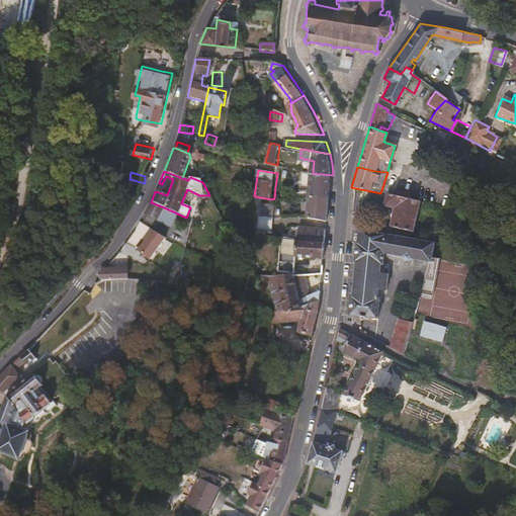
[(331,196),(333,175),(313,173),(311,195),(331,196)]
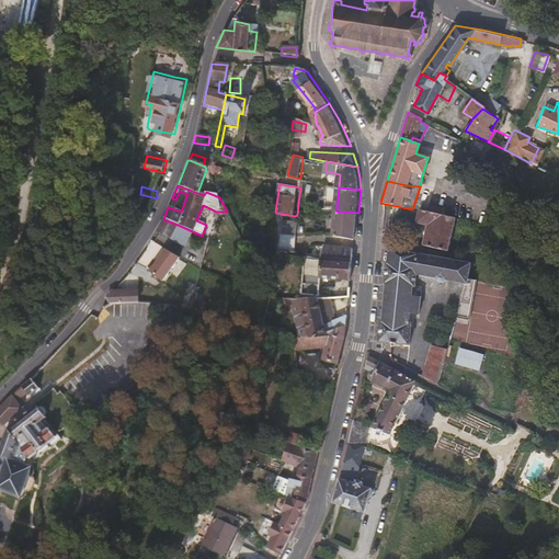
[(451,248),(457,216),(421,208),(420,219),(430,223),(425,243),(451,248)]
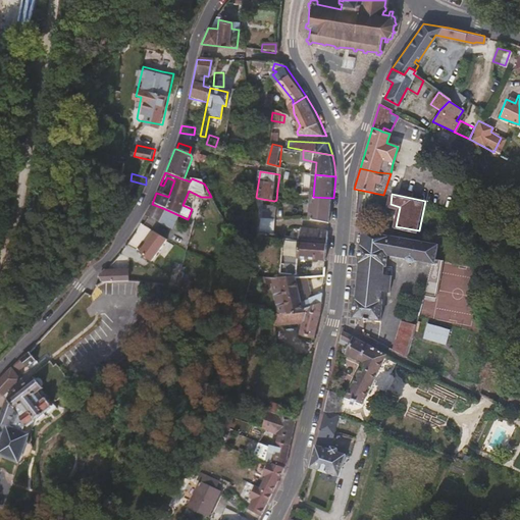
[(331,222),(333,198),(313,197),(312,218),(331,222)]
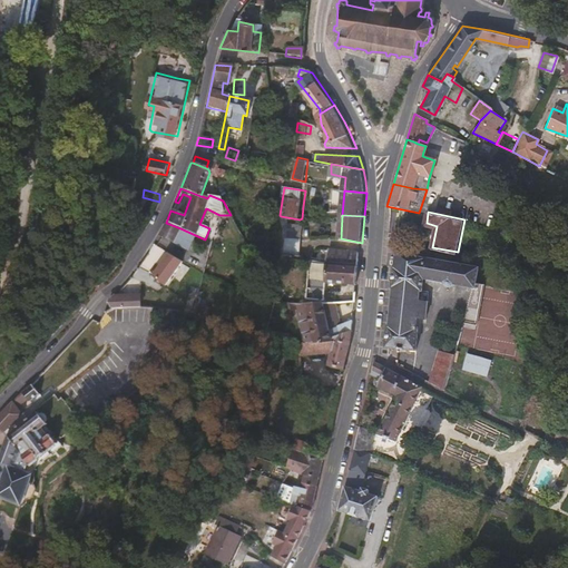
[(175,244),(180,228),(166,223),(157,237),(175,244)]
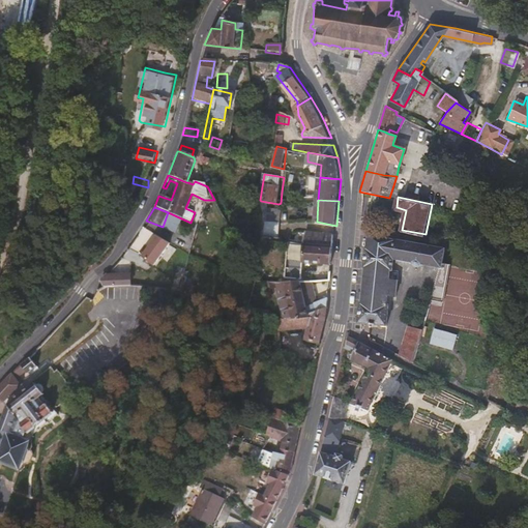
[(280,237),(282,209),(269,209),(265,236),(280,237)]
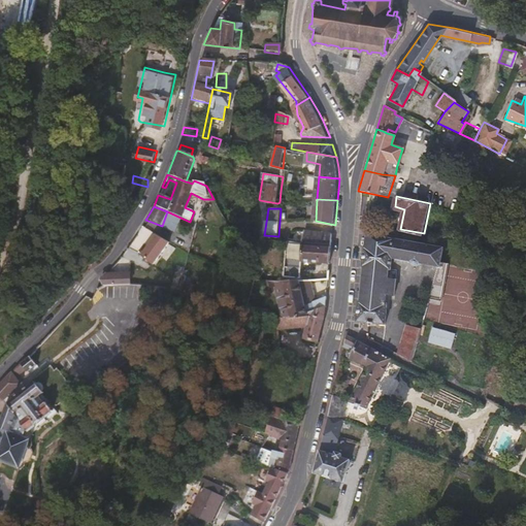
[(457,226),(459,217),(451,214),(448,224),(457,226)]
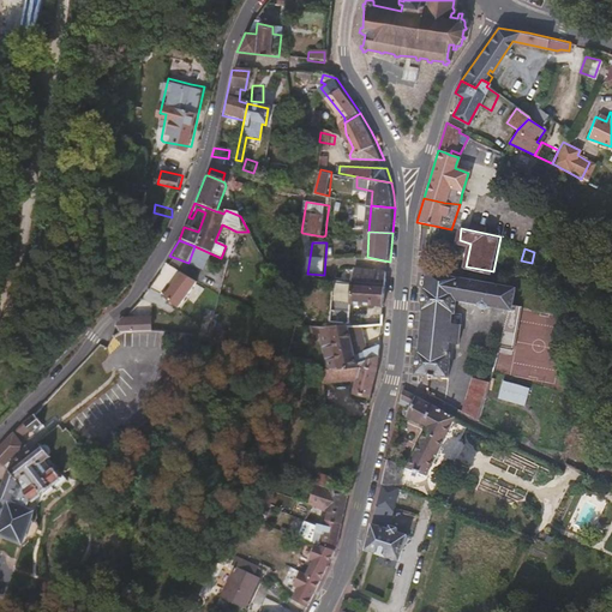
[(442,276),(443,265),(425,263),(423,273),(425,274),(442,276)]
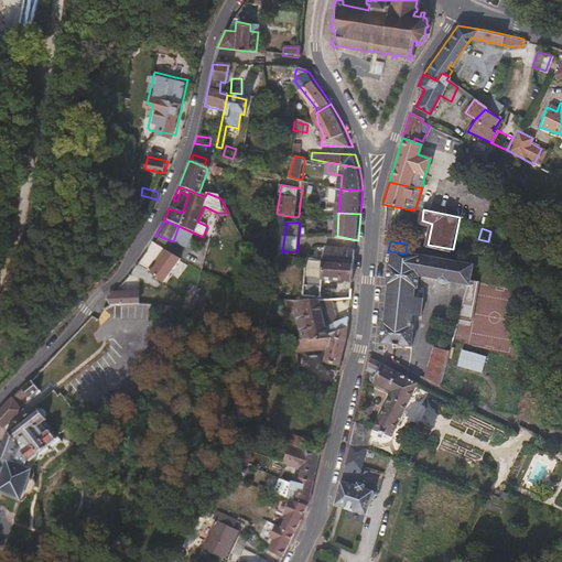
[(357,261),(358,247),(328,246),(326,259),(357,261)]
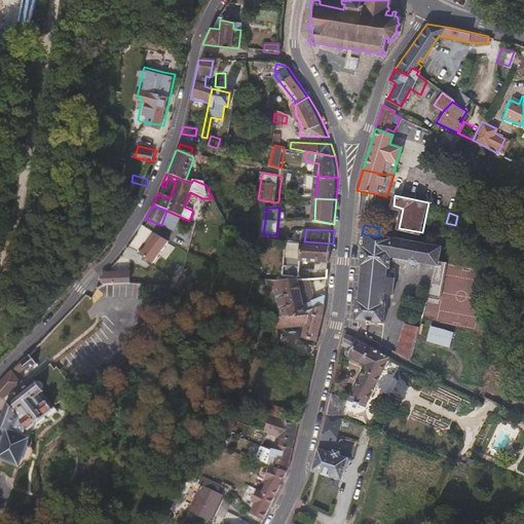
[(419,259),(437,261),(440,261),(441,244),(438,244),(398,239),(378,236),(364,234),(363,246),(361,246),(360,256),(359,266),(361,267),(358,300),(356,300),(353,320),(357,321),(381,323),(383,302),(382,301),(383,293),(391,294),(393,278),(384,277),(385,268),(387,268),(388,256),(407,257),(409,262),(412,263),(414,263),(416,262),(419,259)]
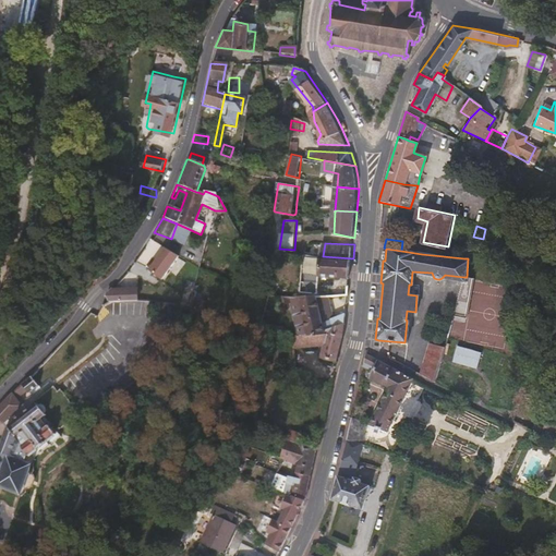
[(351,277),(353,258),(323,256),(306,255),(303,292),(321,293),(323,275),(351,277)]
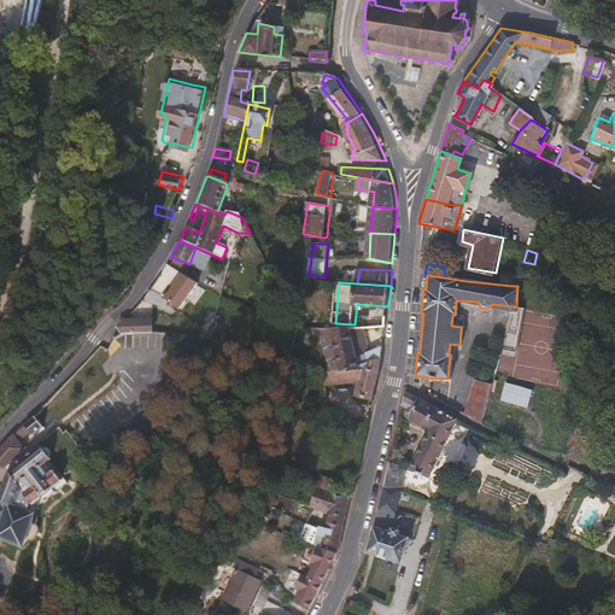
[(387,326),(388,315),(367,317),(368,326),(387,326)]
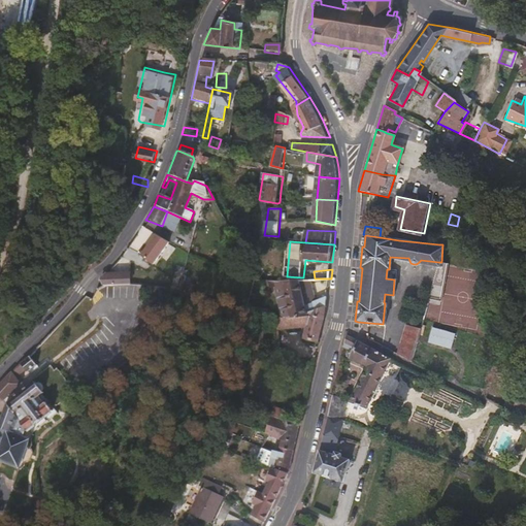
[(128,286),(127,275),(104,275),(100,280),(102,287),(105,287),(128,286)]
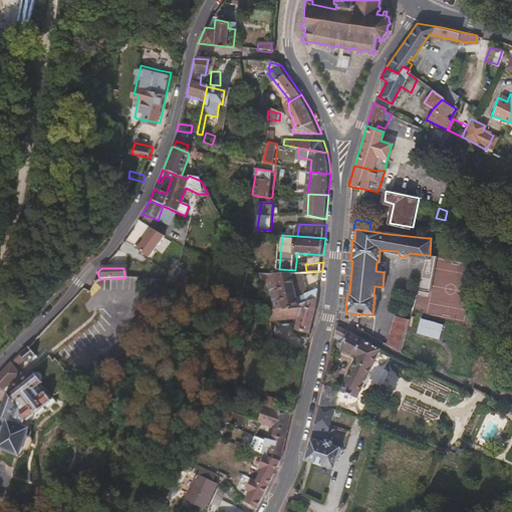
[(310,291),(306,271),(277,271),(281,308),(320,298),(321,286),(310,291)]
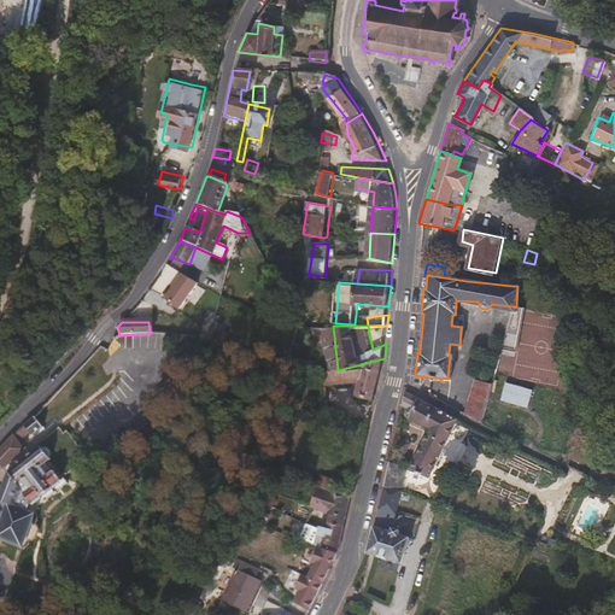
[(170,345),(171,337),(150,334),(123,335),(123,344),(147,344),(170,345)]
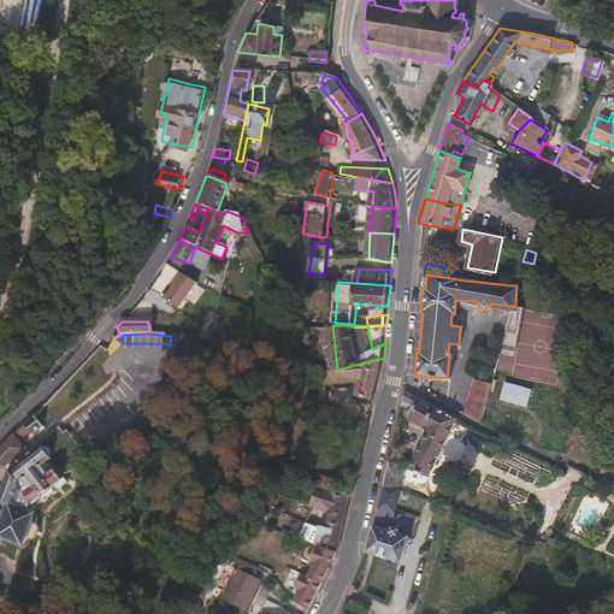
[(376,399),(382,373),(384,358),(337,370),(328,372),(328,383),(361,381),(358,394),(376,399)]
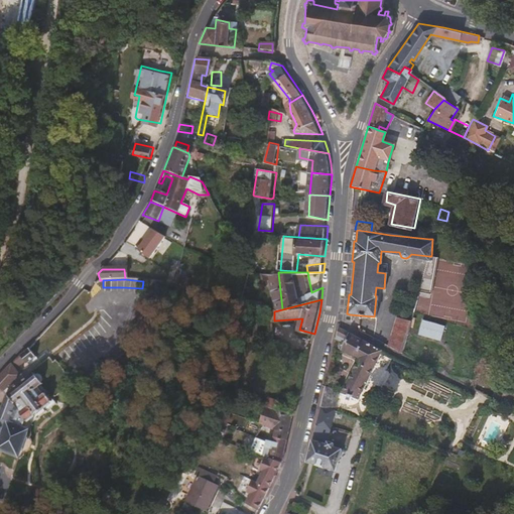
[(136,318),(129,308),(119,316),(126,326),(136,318)]
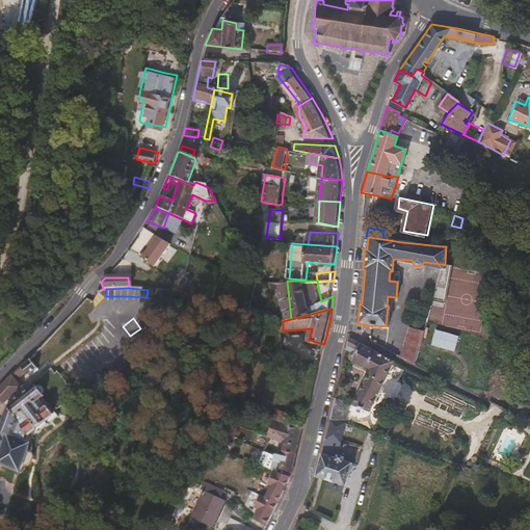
[(416,363),(425,330),(412,327),(401,355),(416,363)]
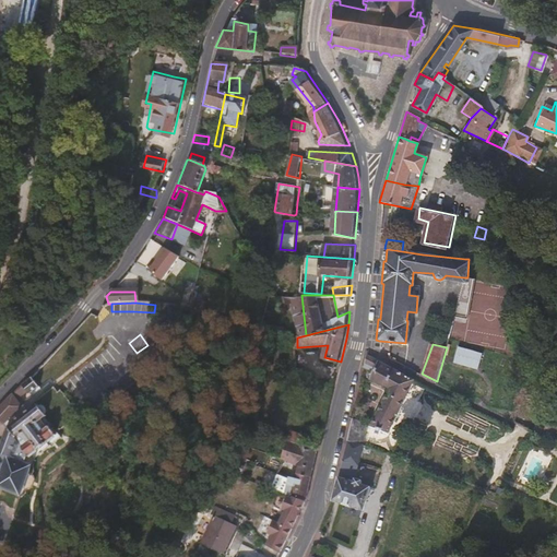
[(58,360),(66,352),(59,345),(51,353),(58,360)]
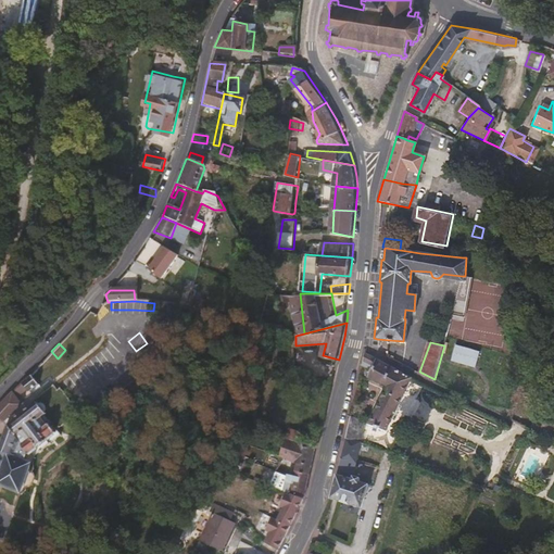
[(449,360),(475,365),(477,348),(452,343),(449,360)]
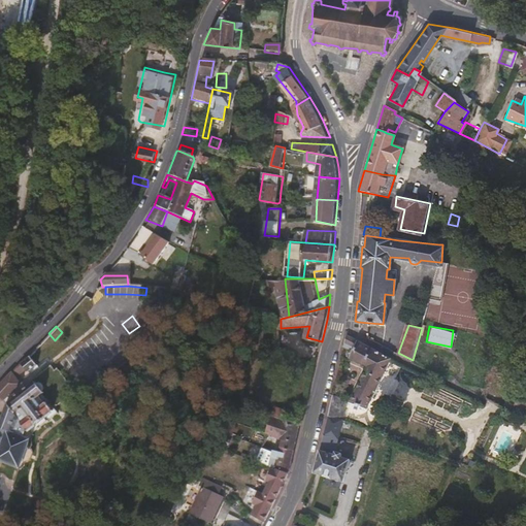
[(365,409),(389,358),(344,335),(341,348),(346,351),(347,349),(351,351),(348,358),(365,366),(349,403),(365,409)]
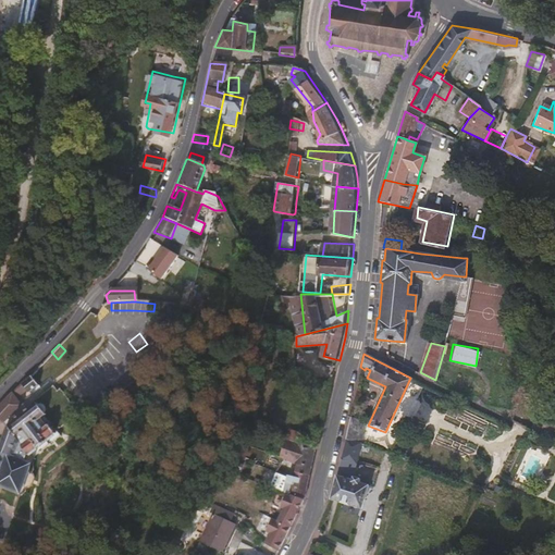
[(297,378),(298,368),(291,367),(287,367),(286,375),(297,378)]
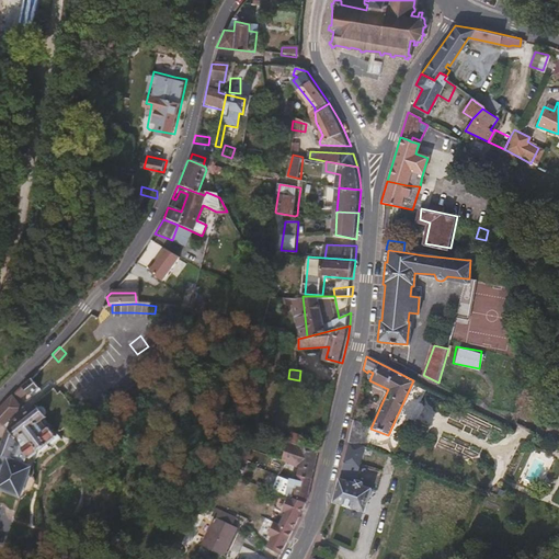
[(37,389),(33,384),(29,377),(20,386),(25,392),(29,396),(37,389)]
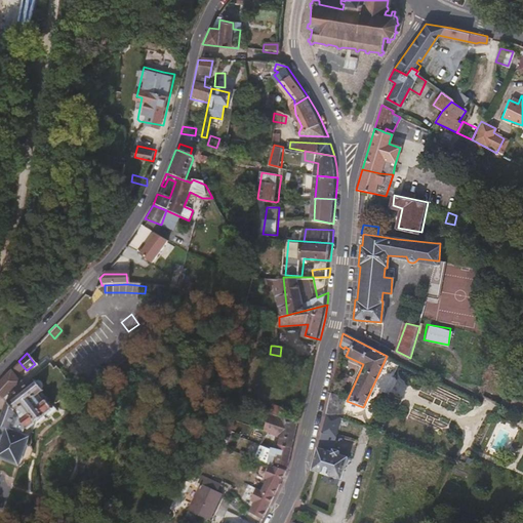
[(14,376),(24,367),(18,361),(10,370),(14,376)]
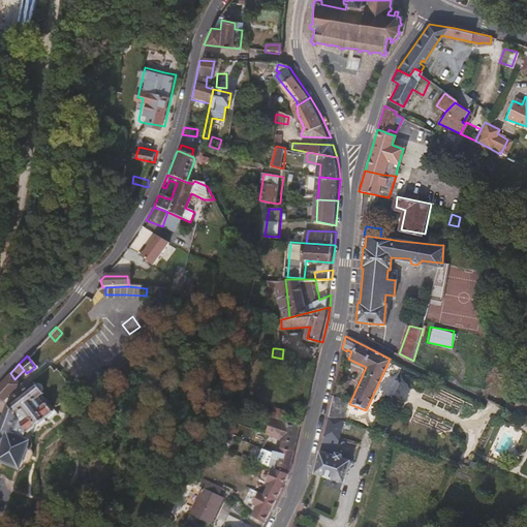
[(9,394),(19,385),(14,379),(10,373),(0,383),(0,398),(3,401),(9,394)]
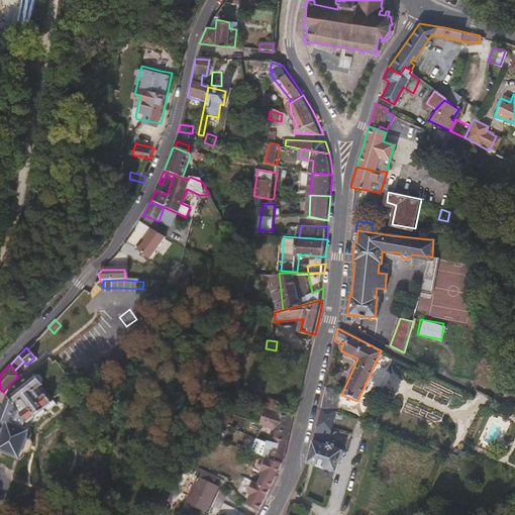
[(36,423),(61,404),(46,387),(47,385),(46,383),(47,381),(45,376),(43,375),(40,375),(38,374),(34,378),(32,377),(26,382),(26,384),(22,387),(21,386),(20,385),(19,387),(19,389),(11,395),(3,418),(4,419),(2,426),(0,425),(0,464),(5,451),(23,458),(25,458),(26,457),(28,454),(34,441),(35,436),(34,430),(34,427),(34,425),(36,423)]
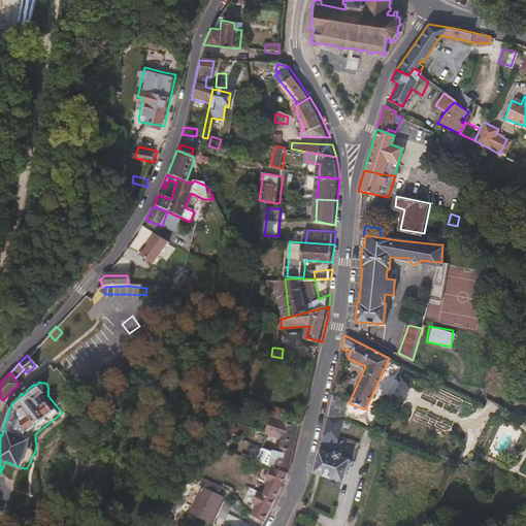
[(330,394),(327,409),(311,472),(341,481),(349,460),(339,457),(340,454),(334,452),(333,455),(332,455),(344,401),(330,394)]
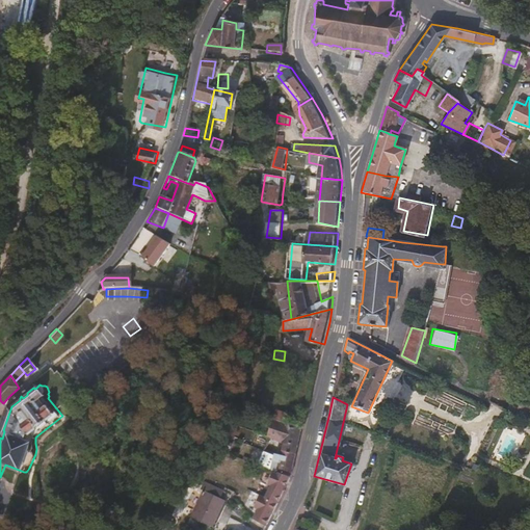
[(276,412),(273,420),(271,420),(265,436),(282,443),(281,449),(294,454),(299,429),(282,423),(285,415),(276,412)]
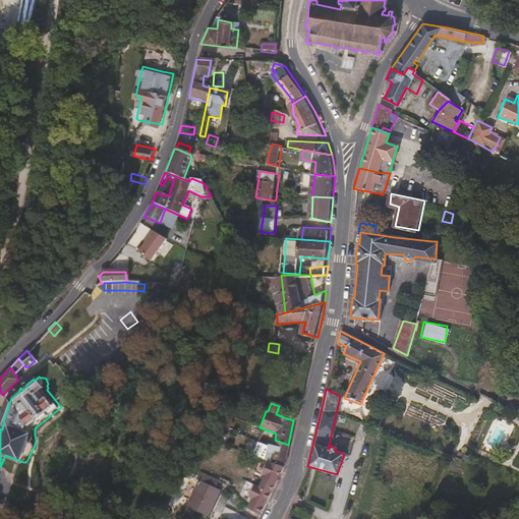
[(275,440),(276,434),(260,427),(255,441),(267,445),(268,443),(274,444),(275,440)]
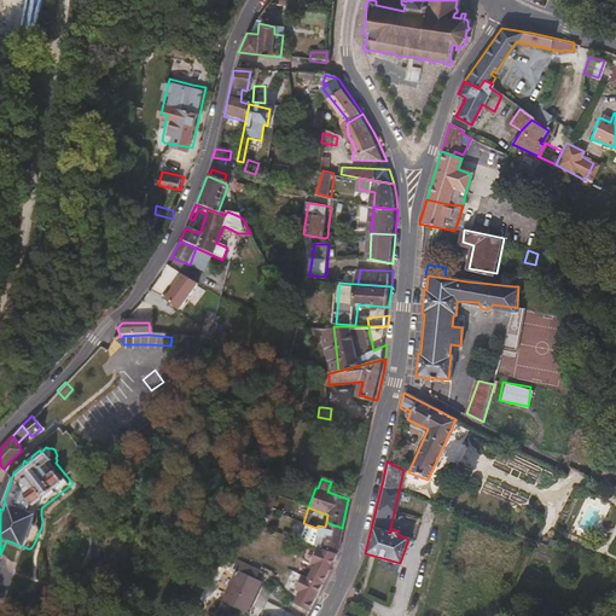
[(336,553),(342,528),(326,522),(325,527),(318,526),(317,528),(312,547),(314,548),(319,550),(320,548),(336,553)]
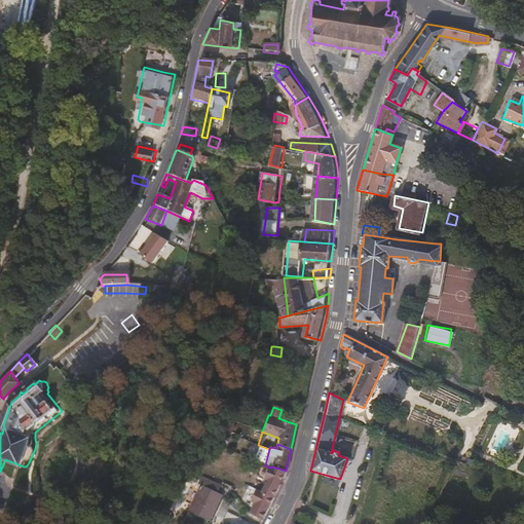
[(279,484),(286,471),(272,466),(271,468),(267,466),(264,477),(279,484)]
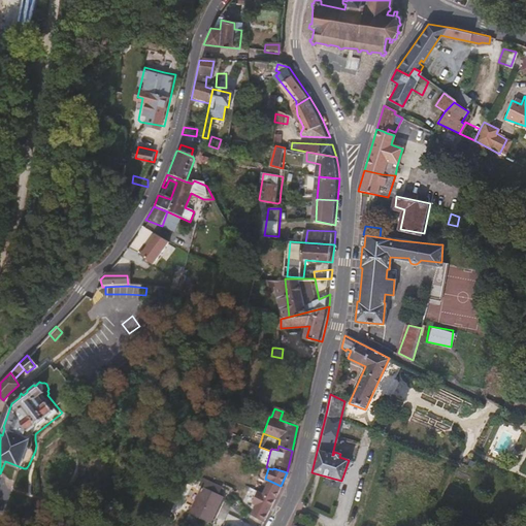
[(214,520),(224,498),(216,494),(219,488),(201,479),(198,486),(201,488),(189,514),(208,523),(210,519),(214,520)]
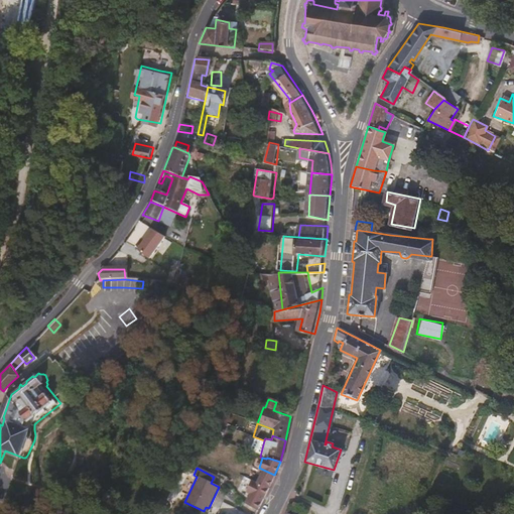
[(222,512),(235,512),(234,503),(221,503),(222,512)]
